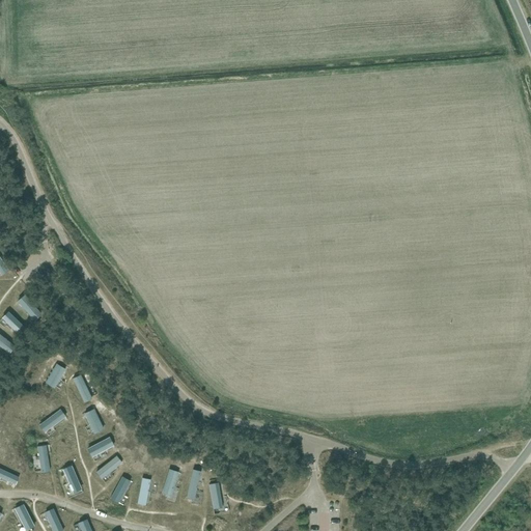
[(0,257),(0,273),(1,275),(8,271),(0,257)]
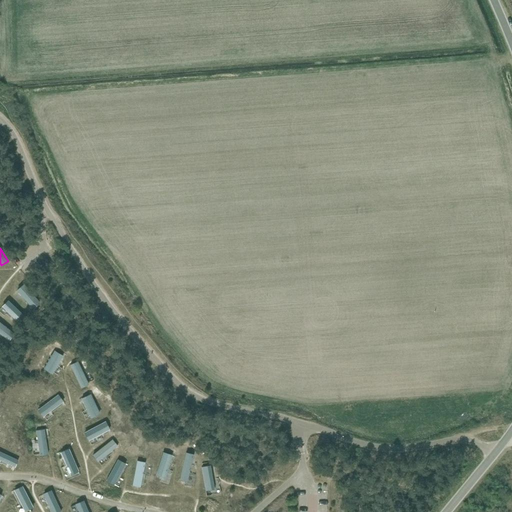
[(24,284),(16,290),(33,309),(40,303),(24,284)]
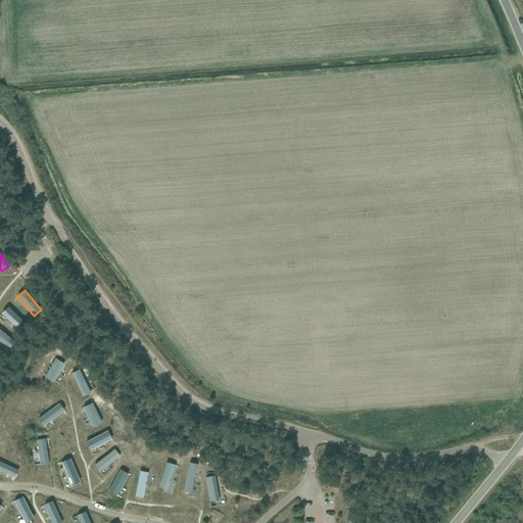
[(8,306),(1,313),(19,331),(27,324),(8,306)]
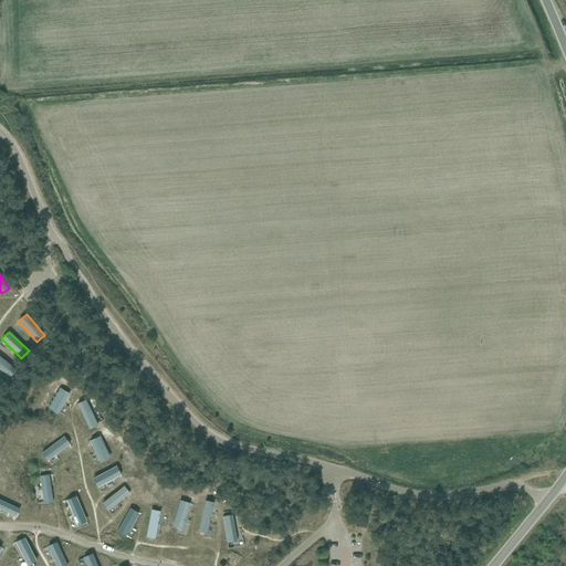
[(0,356),(0,369),(10,377),(17,369),(0,356)]
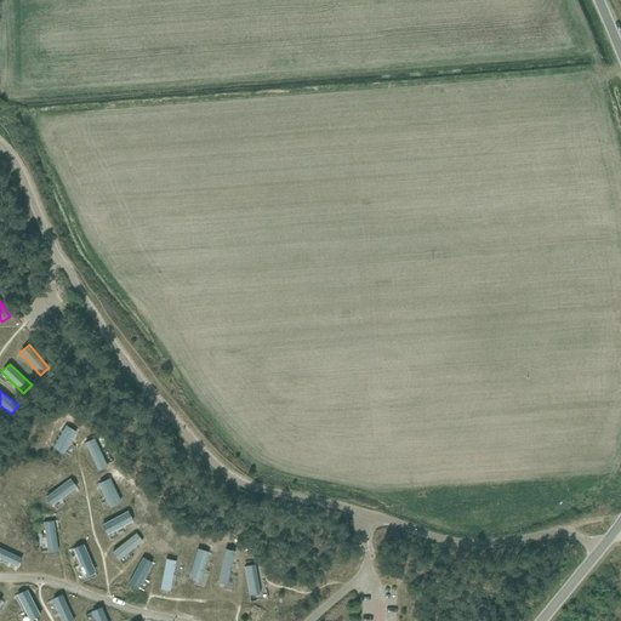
[(77,432),(66,426),(52,448),(63,455),(77,432)]
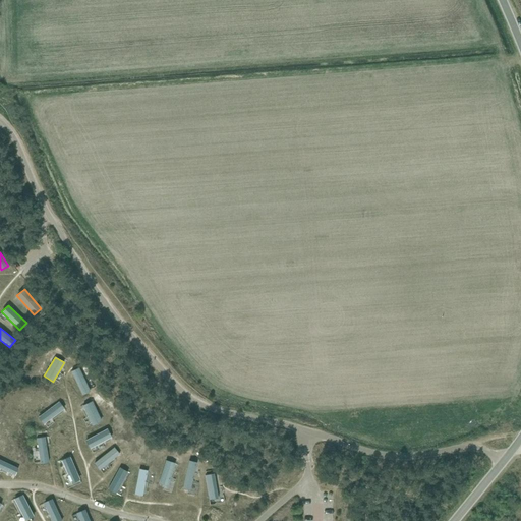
[(79,367),(71,371),(82,395),(91,392),(79,367)]
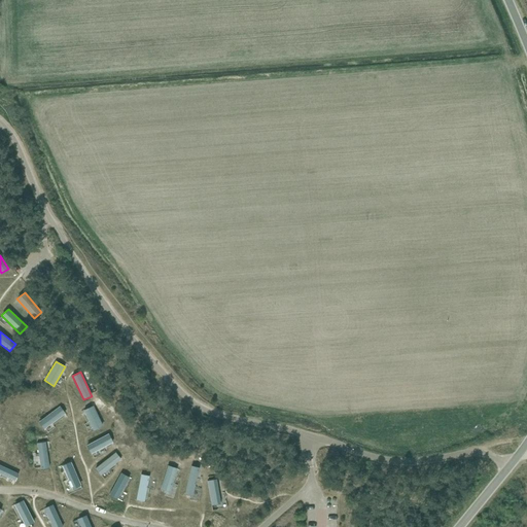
[(94,406),(83,411),(94,430),(103,426),(94,406)]
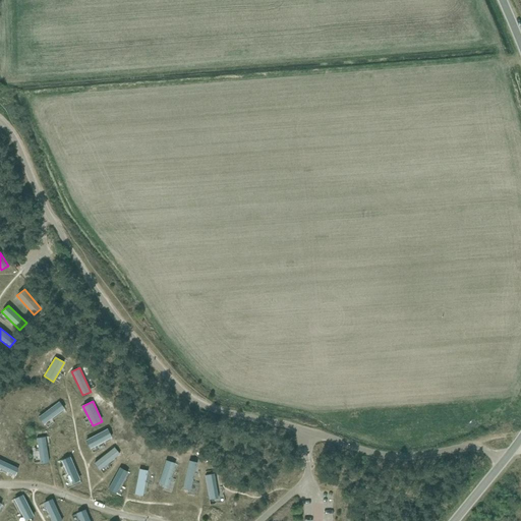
[(59,402),(39,416),(44,424),(64,409),(59,402)]
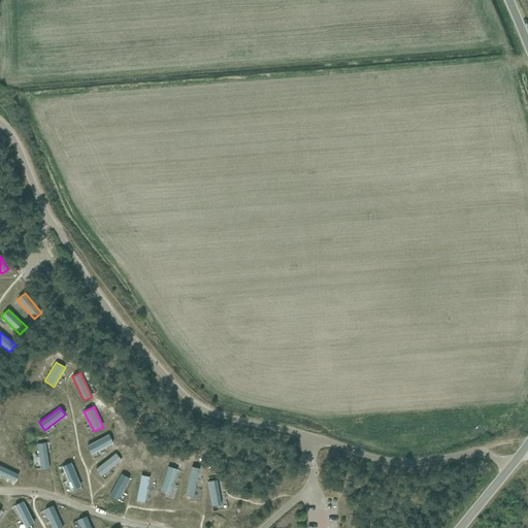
[(108,435),(87,447),(92,455),(113,443),(108,435)]
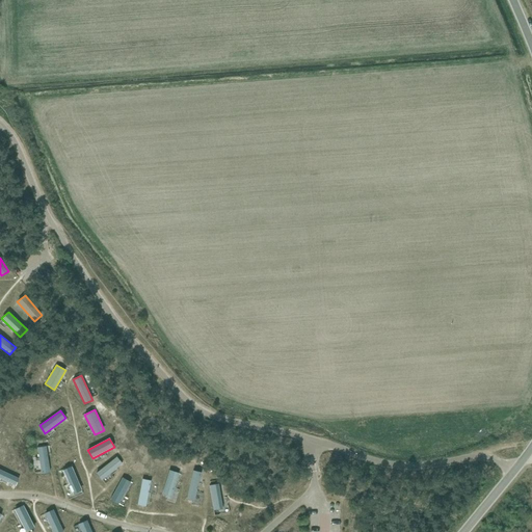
[(46,446),(37,448),(42,474),(50,473),(46,446)]
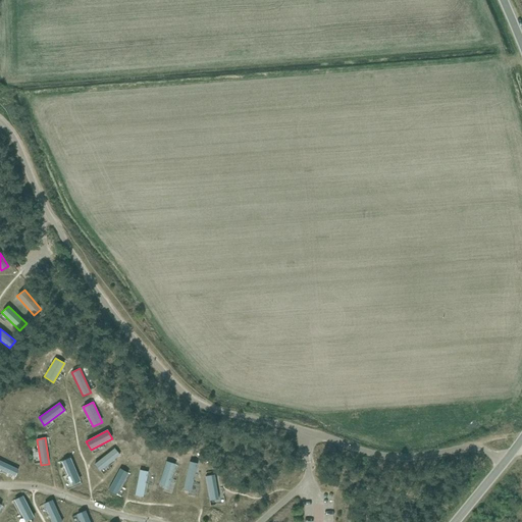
[(120,455),(114,448),(95,464),(100,471),(120,455)]
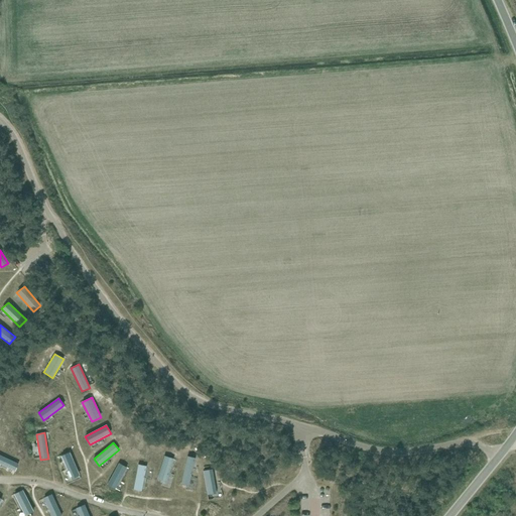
[(70,453),(60,457),(71,480),(80,476),(70,453)]
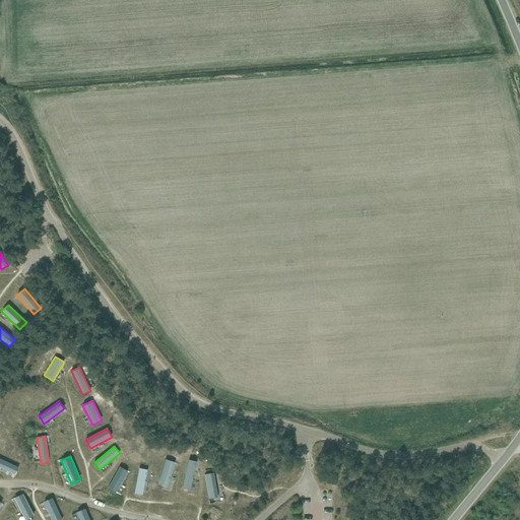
[(0,458),(0,467),(15,475),(18,467),(0,458)]
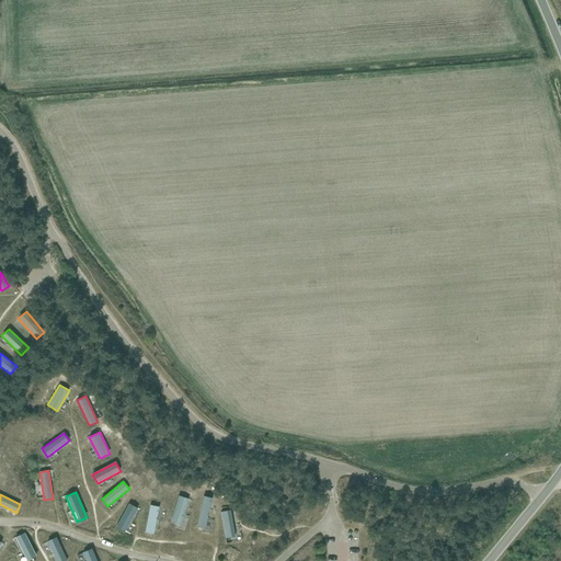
[(190,499),(179,495),(171,522),(181,525),(190,499)]
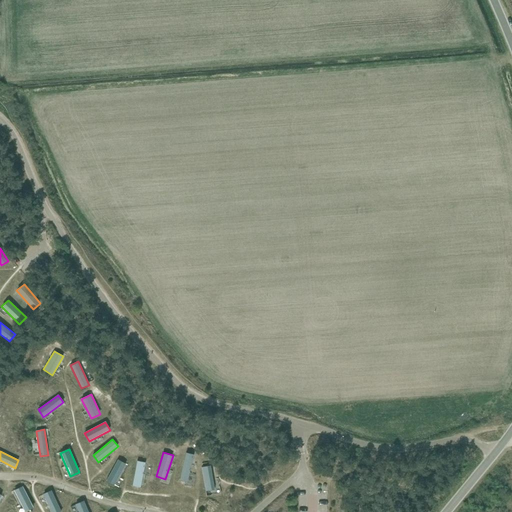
[(194,455),(186,453),(180,480),(187,482),(194,455)]
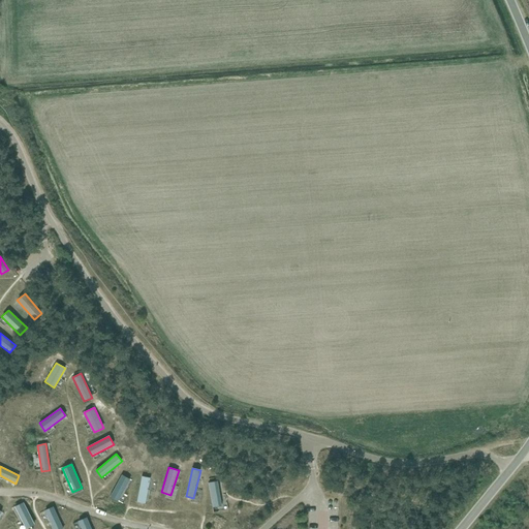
[(122,474),(110,497),(118,501),(130,479),(122,474)]
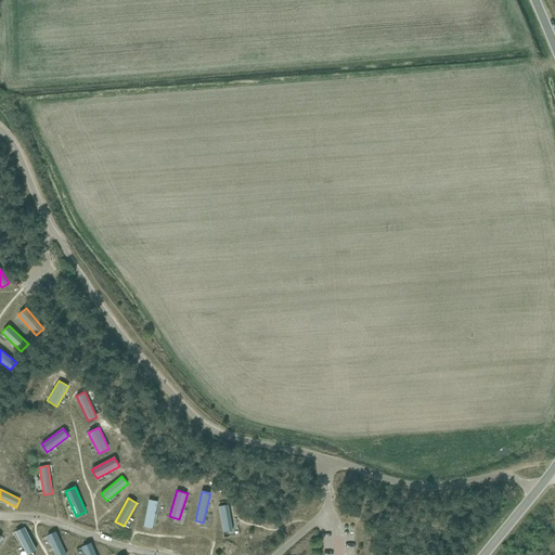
[(157,502),(149,500),(143,527),(152,529),(157,502)]
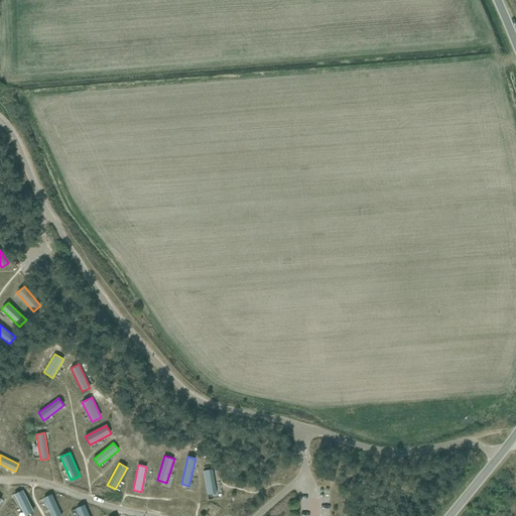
[(212,470),(204,471),(208,495),(217,494),(212,470)]
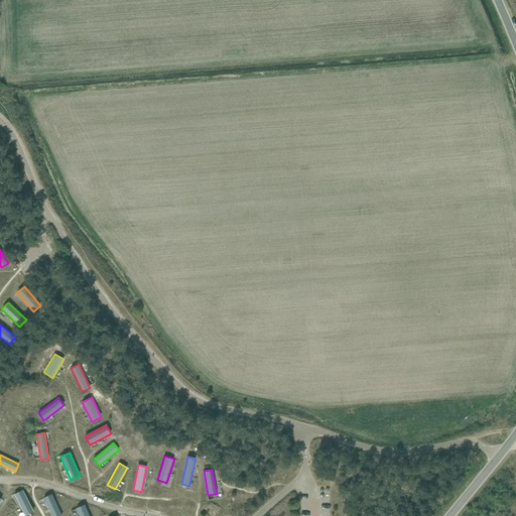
[(22,490),(14,494),(25,515),(33,512),(22,490)]
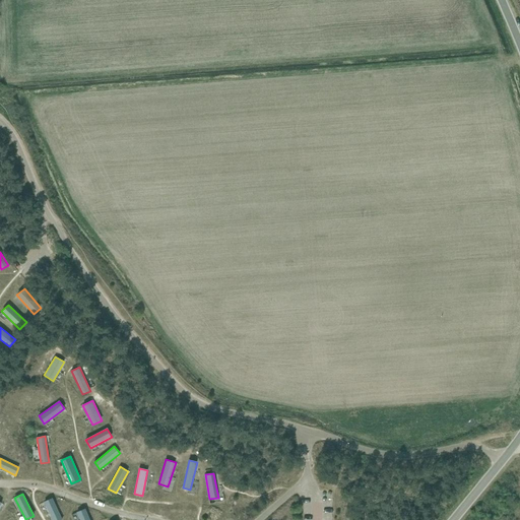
[(62,519),(52,498),(44,502),(52,519),(62,519)]
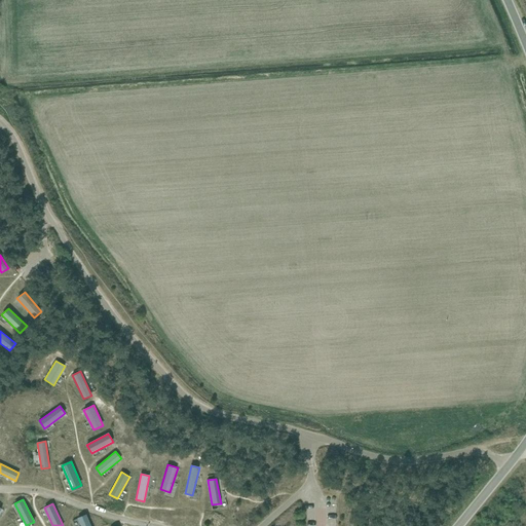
[(90,525),(86,515),(77,518),(80,525),(90,525)]
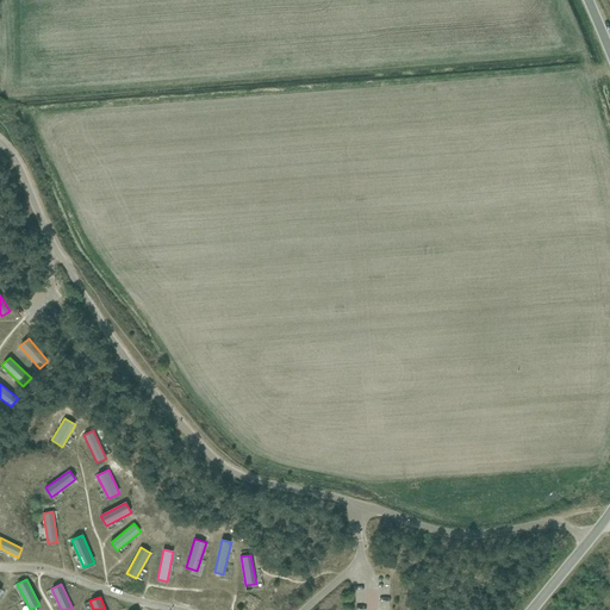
All buildings are outlined.
